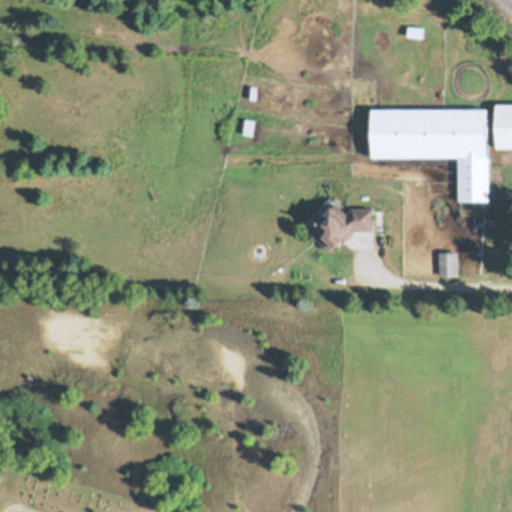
[(410,28),(425,30),(424,40),(409,39),(410,28)]
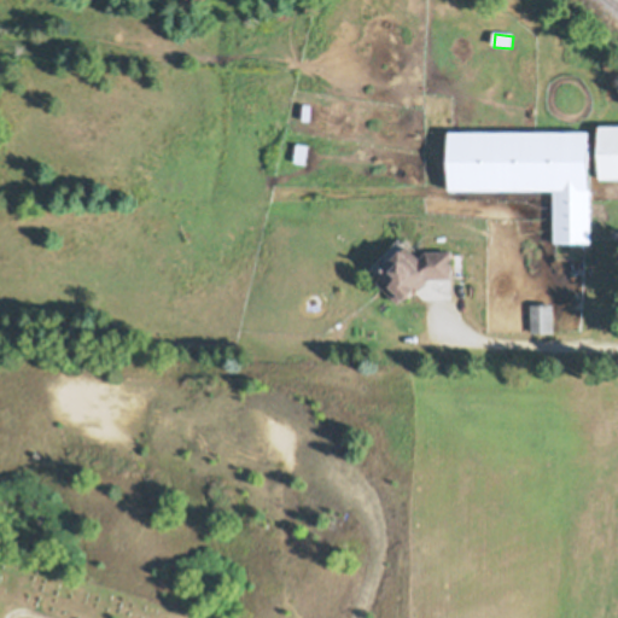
[(601,130),(617,130),(617,182),(601,182),(601,130)]
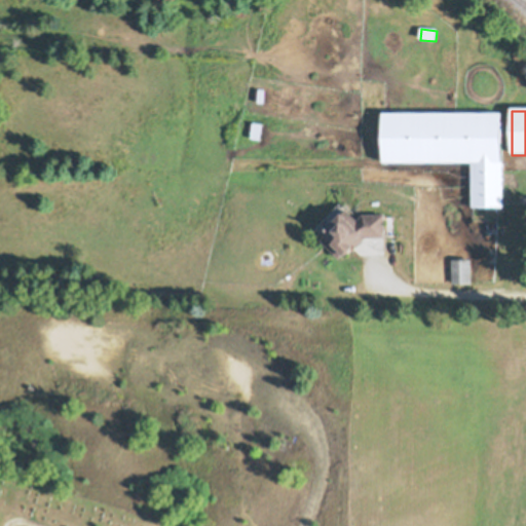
[(383,115),(502,116),(502,163),(503,163),(503,209),(472,209),(472,164),(383,164),(383,115)]
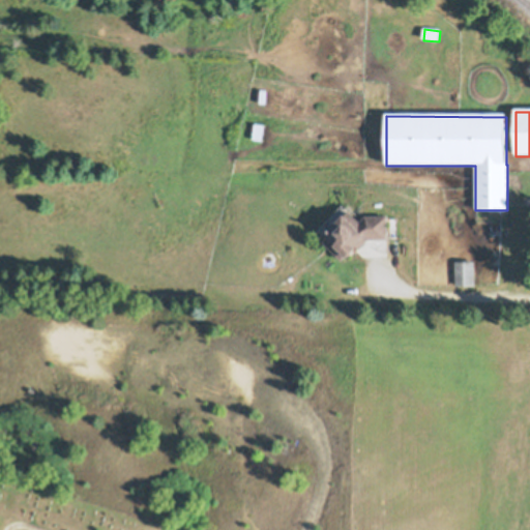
[(252,138),(255,123),(265,125),(262,141),(252,138)]
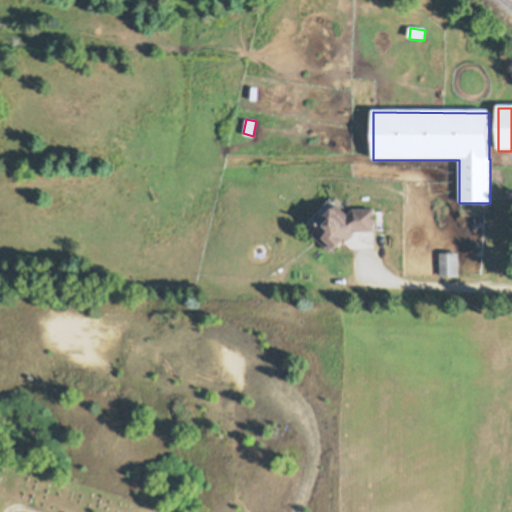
[(342,210),(348,217),(354,211),(376,212),(375,233),(357,234),(351,240),(346,245),(342,248),(343,249),(339,253),(339,252),(336,255),(333,251),(330,254),(312,236),(315,234),(305,224),(330,198),(334,202),(336,199),(345,207),(342,210)]
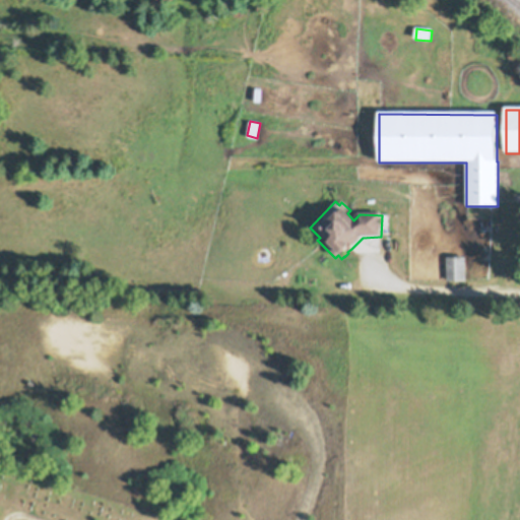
[(447,257),(466,257),(466,281),(448,282),(447,257)]
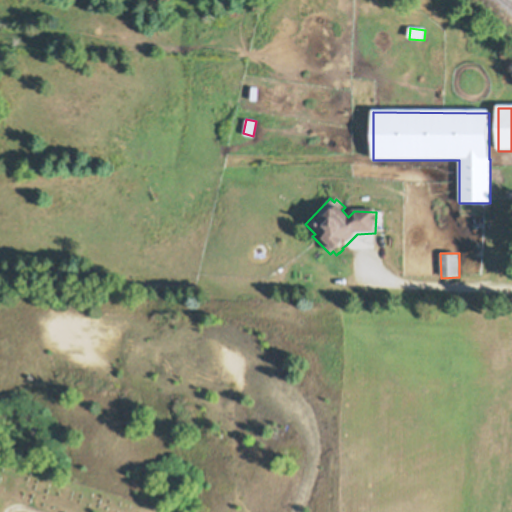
All buildings are outlined.
